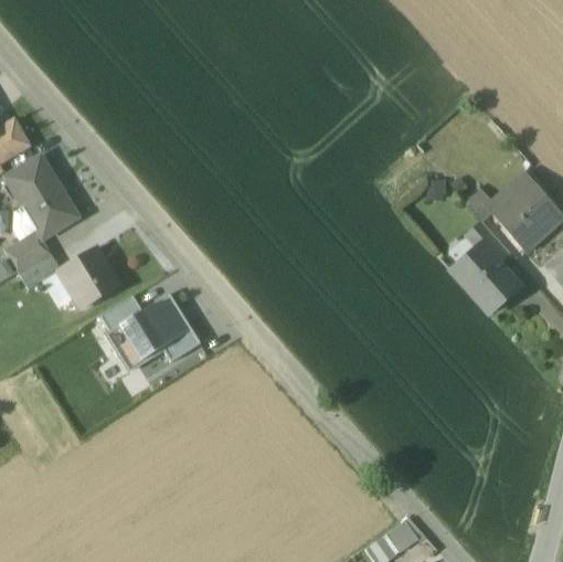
[(16,122),(0,129),(0,165),(30,147),(16,122)]
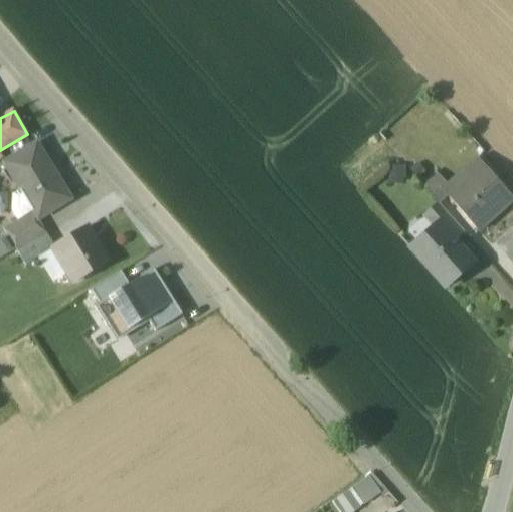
[(73,198),(39,142),(6,161),(35,210),(40,218),(73,198)]
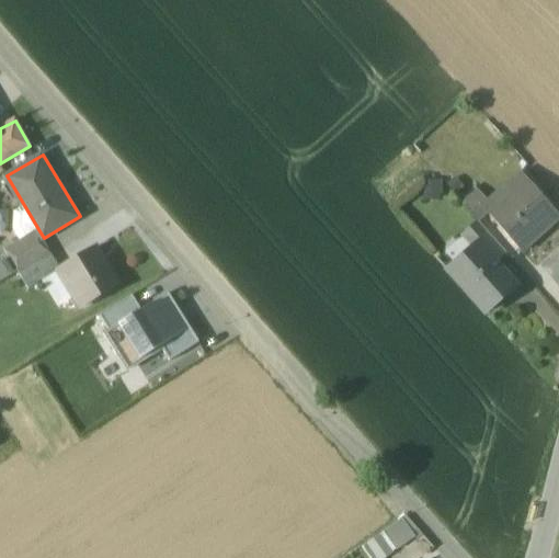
[(558,215),(521,171),(489,200),(486,196),(480,202),(488,209),(524,250),(547,229),(546,228),(558,218),(558,215)]
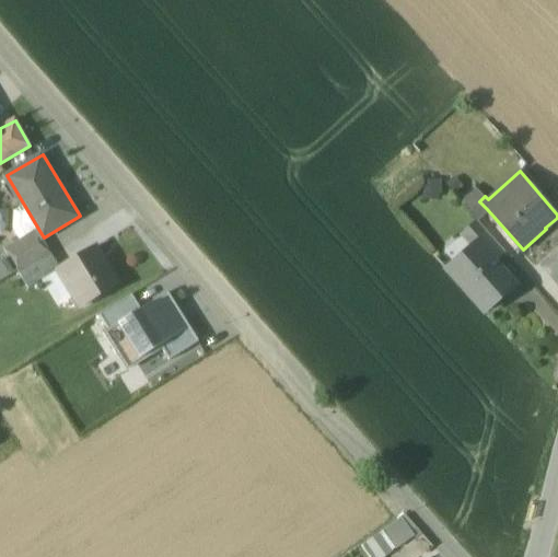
[(485,196),(474,184),(461,196),(478,217),(487,209),(479,201),(485,196)]
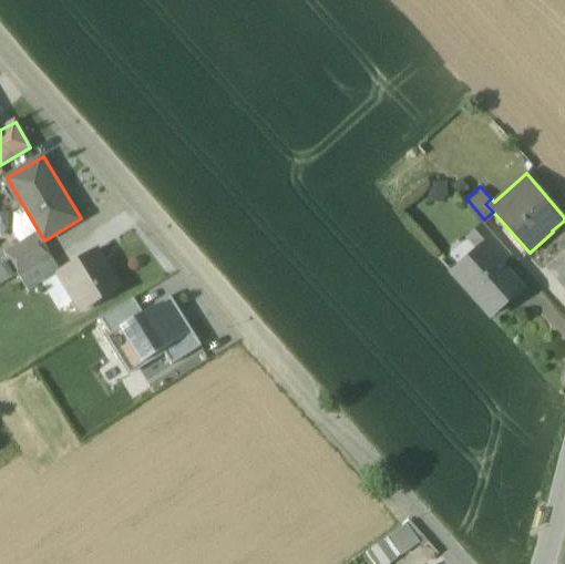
[(511,253),(484,223),(468,237),(475,246),(481,241),(500,262),(511,253)]
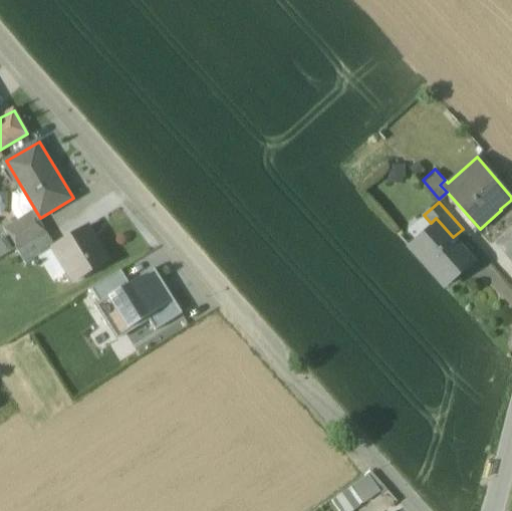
[(35,210),(5,228),(18,248),(47,231),(40,218),(35,210)]
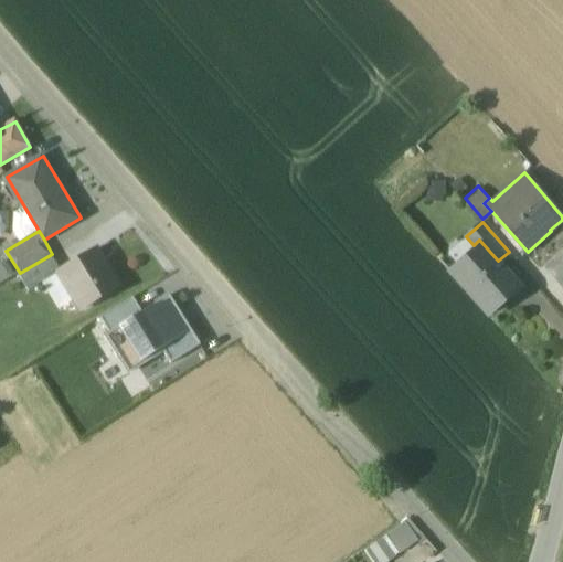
[(498,261),(479,240),(474,245),(449,267),(490,313),(507,297),(502,293),(516,282),(498,261)]
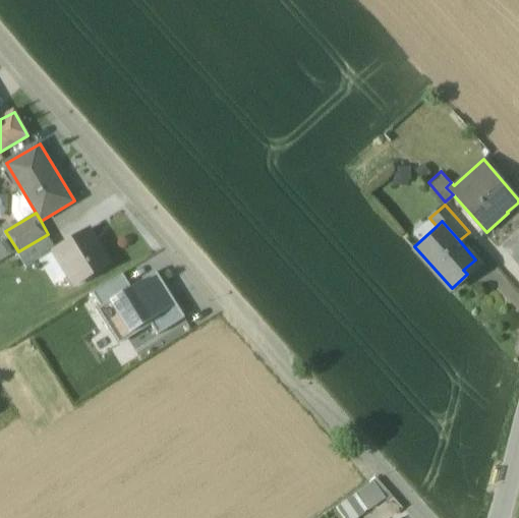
[(90,228),(57,248),(72,272),(71,276),(74,281),(79,282),(84,279),(85,276),(110,261),(90,228)]
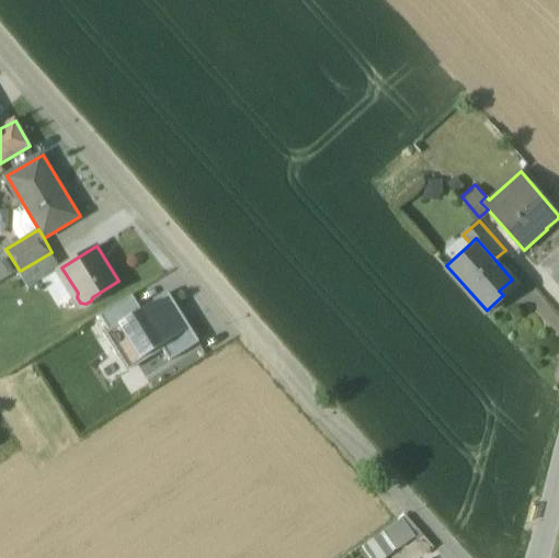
[(52,252),(20,271),(30,287),(61,268),(52,252)]
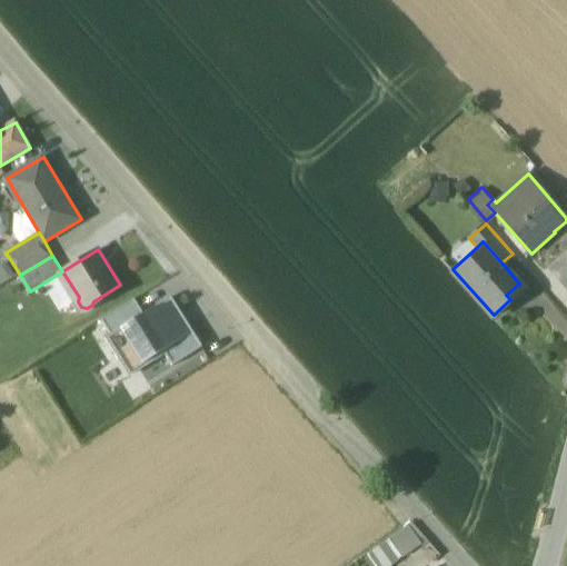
[(173,364),(202,345),(171,295),(143,311),(111,331),(105,336),(130,376),(167,353),(173,364)]
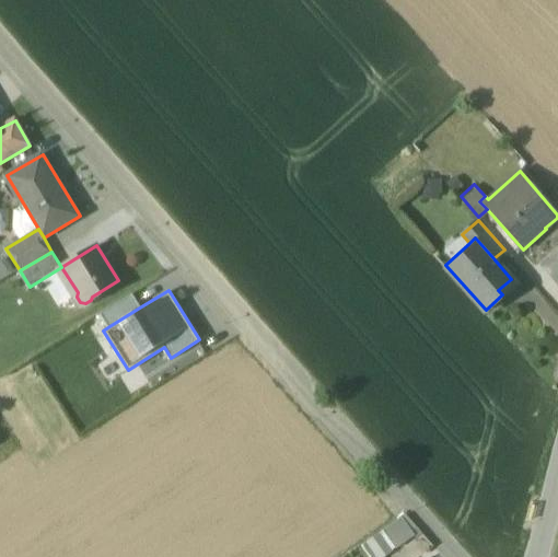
[(101,313),(109,326),(141,306),(132,292),(101,313)]
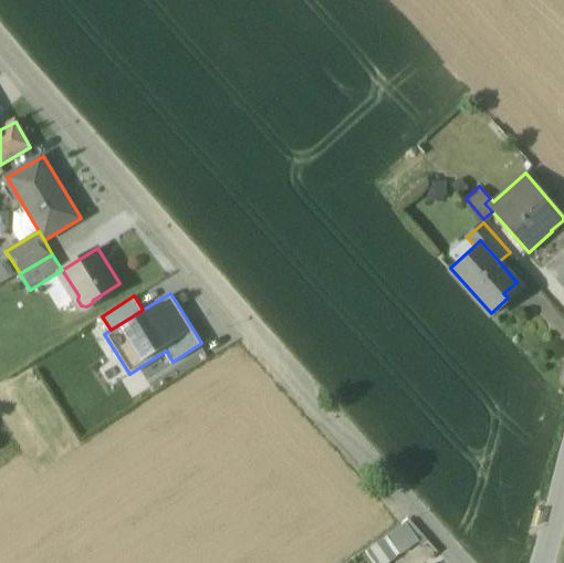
[(378,562),(379,562),(426,535),(415,517),(367,544),(378,562)]
